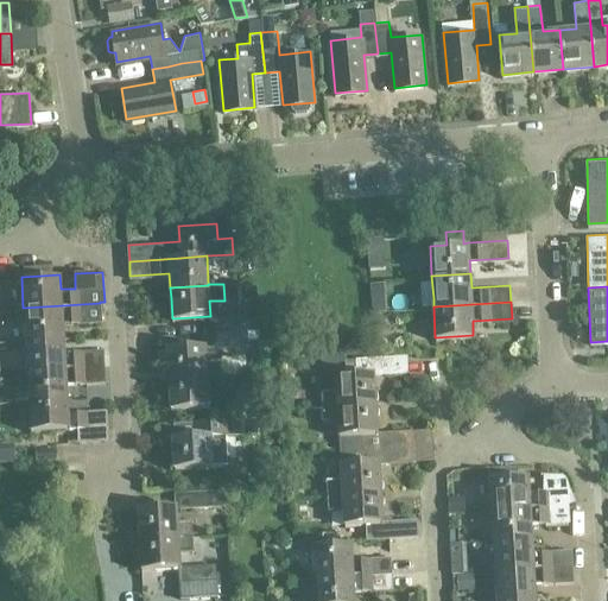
[(100,303),(62,305),(23,308),(25,337),(63,335),(63,322),(101,320),(100,303)]
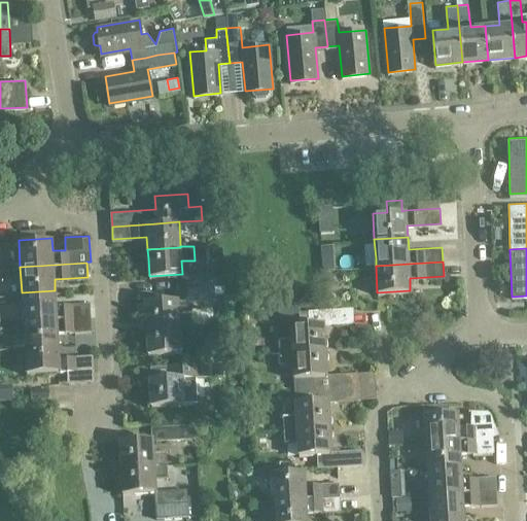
[(213,284),(212,271),(185,273),(186,285),(213,284)]
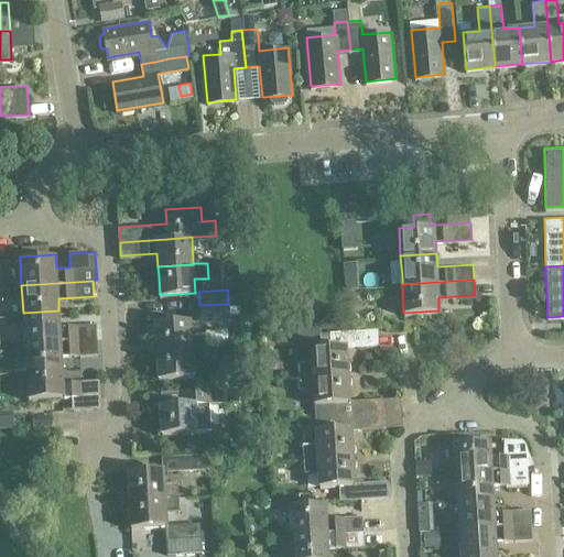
[(199,305),(201,319),(229,317),(228,304),(199,305)]
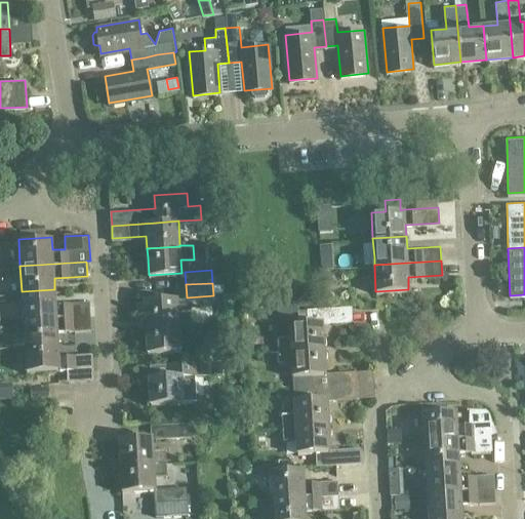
[(55,303),(54,289),(22,291),(23,318),(89,314),(88,301),(55,303)]
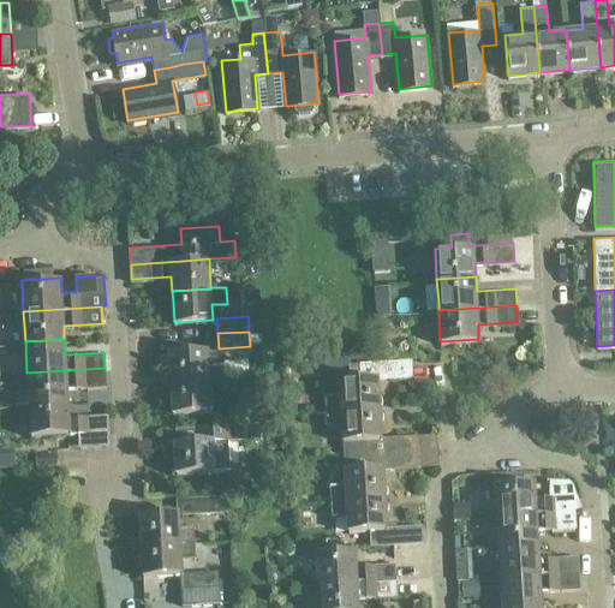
[(208,364),(208,349),(168,350),(171,382),(225,379),(224,363),(208,364)]
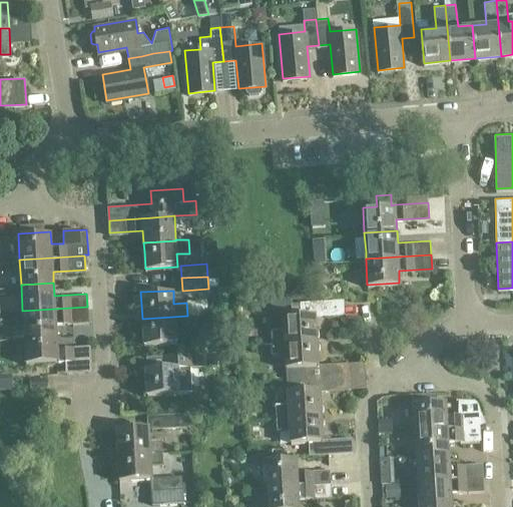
[(302,315),(283,316),(283,329),(271,329),(271,342),(317,339),(315,314),(343,313),(343,300),(301,303),(302,315)]
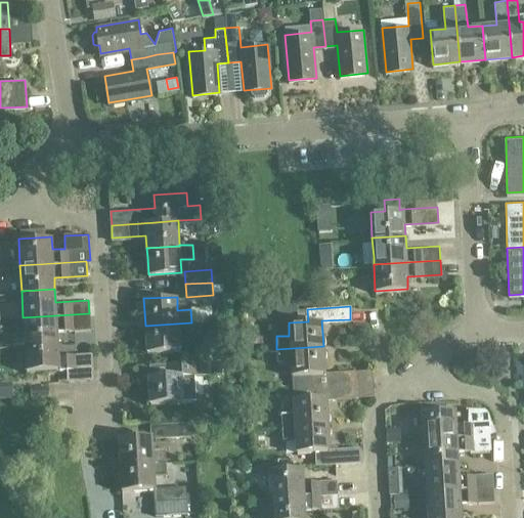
[(23,317),(25,343),(57,341),(57,330),(90,328),(89,313),(23,317)]
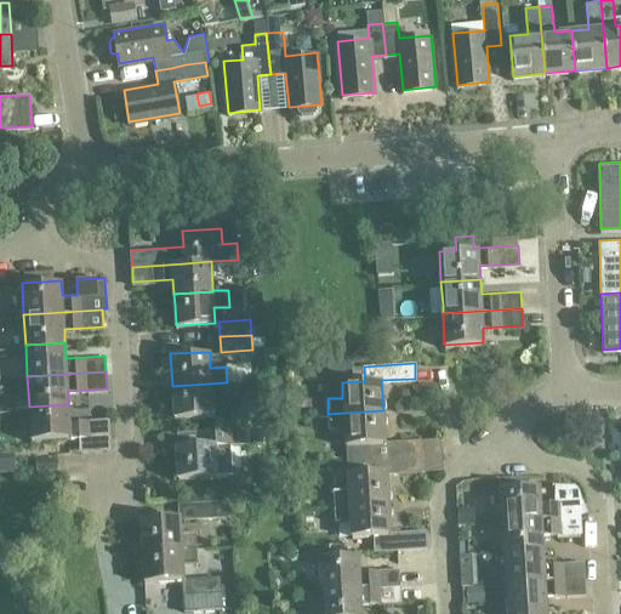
[(228,398),(227,382),(172,386),(174,416),(214,414),(212,398),(228,398)]
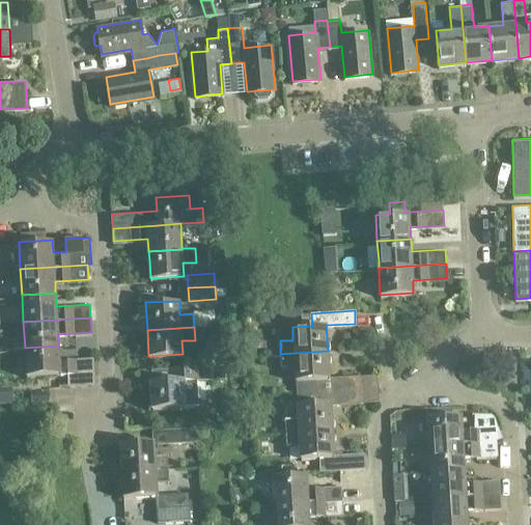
[(59,358),(58,346),(25,348),(26,375),(93,371),(92,357),(59,358)]
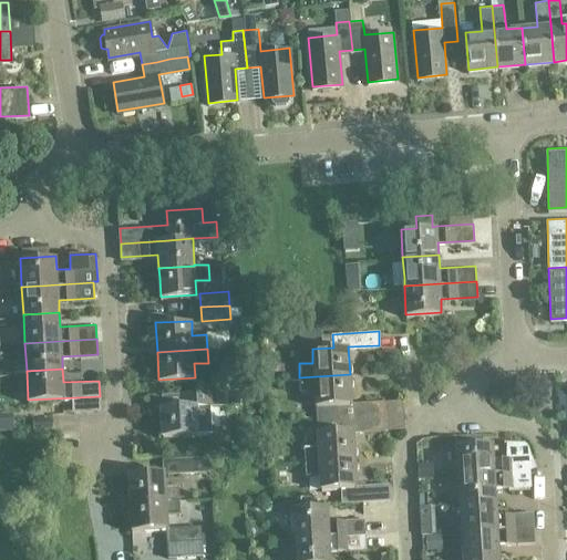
[(315,391),(316,406),(317,418),(338,417),(383,414),(382,401),(351,402),(350,374),(299,377),(300,392),(315,391)]
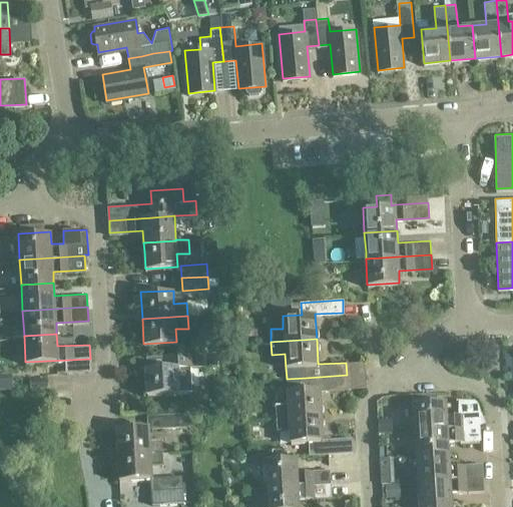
[(206,352),(206,340),(179,341),(180,354),(206,352)]
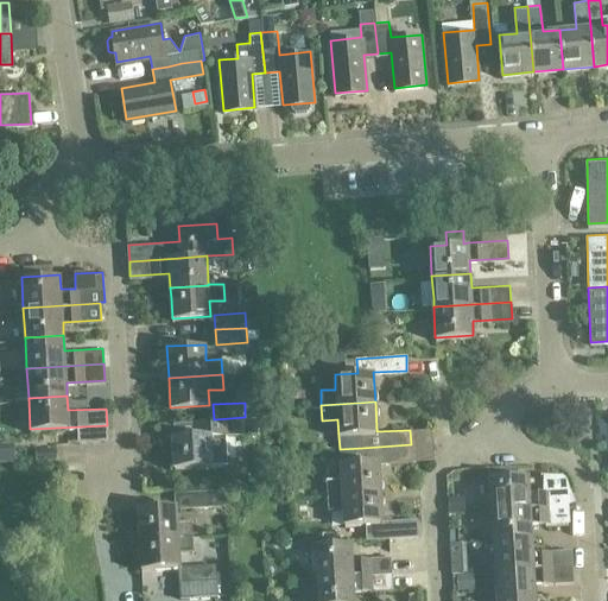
[(194,421),(195,435),(226,434),(246,432),(258,432),(258,417),(245,417),(214,419),(194,421)]
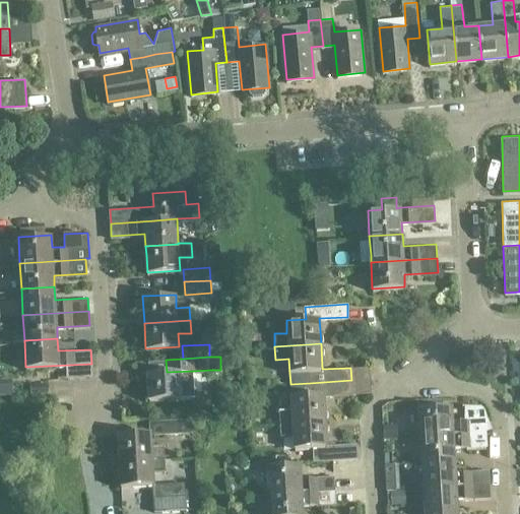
[(147,373),(149,399),(194,396),(194,383),(193,371),(167,372),(147,373)]
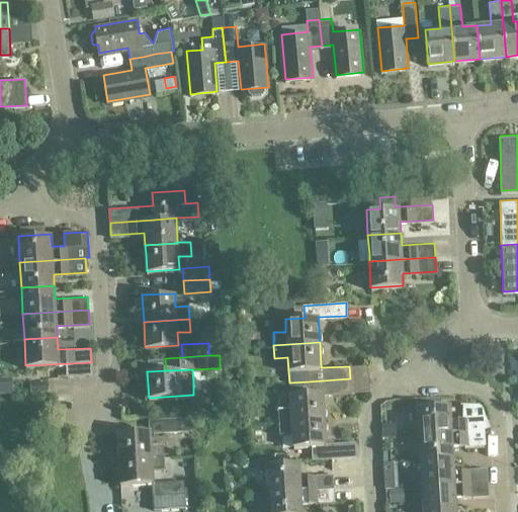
[(290,408),(277,408),(278,421),(324,418),(323,393),(351,392),(350,378),(309,381),(289,382),(289,395),(290,408)]
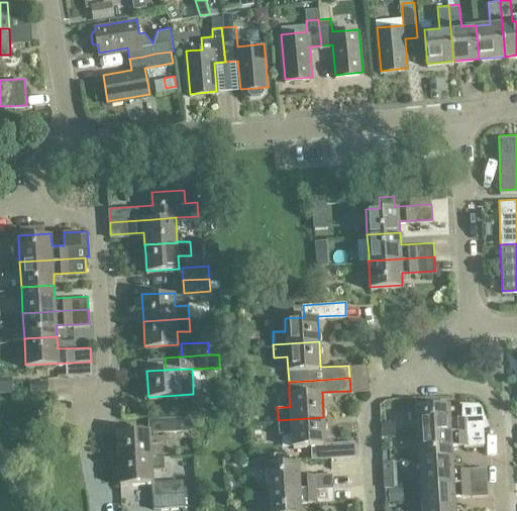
[(417,432),(449,430),(484,429),(483,416),(484,416),(486,416),(482,406),(480,404),(476,402),(459,402),(459,403),(462,403),(461,416),(449,417),(448,405),(416,407),(417,432)]
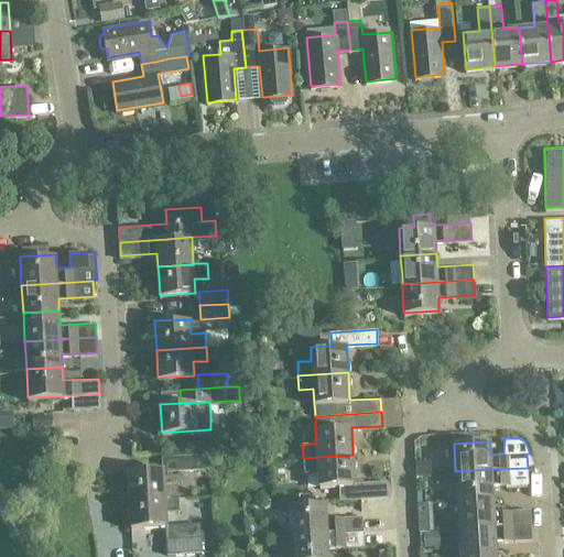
[(166,455),(167,469),(196,467),(195,452),(166,455)]
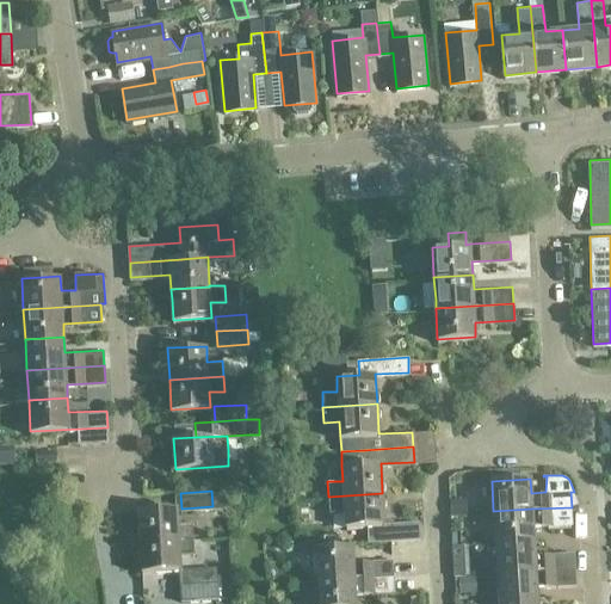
[(328,497),(329,512),(344,511),(345,527),(369,525),(369,540),(419,537),(418,521),(384,523),(382,493),(328,497)]
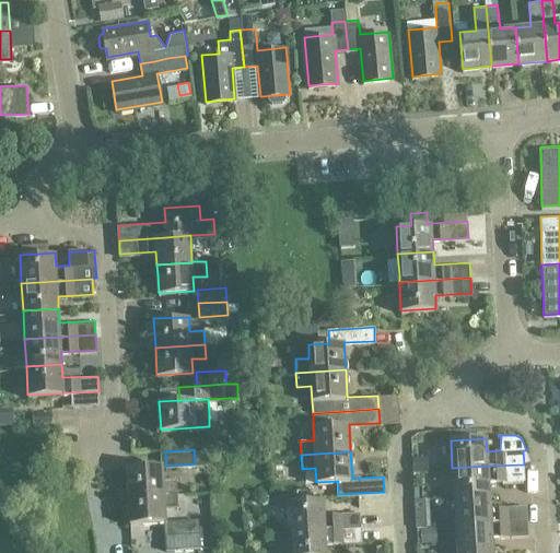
[(127,467),(128,495),(178,493),(177,479),(163,479),(162,465),(127,467)]
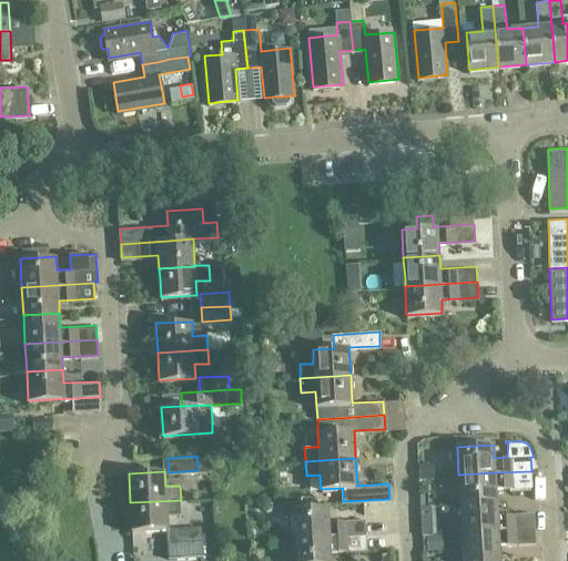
[(531,471),(494,472),(458,475),(460,503),(496,501),(495,488),(531,486),(531,471)]
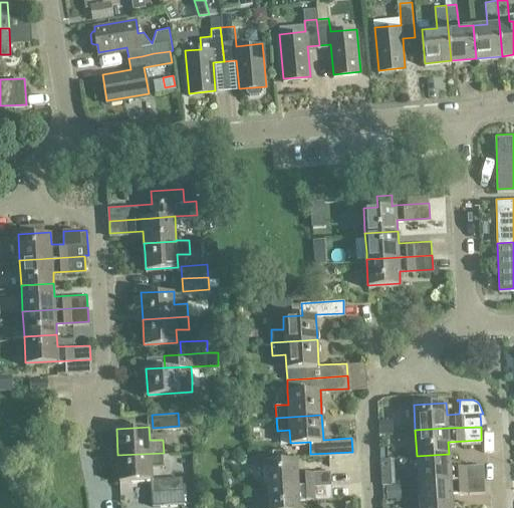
[(152,476),(152,466),(164,465),(164,453),(117,455),(119,481),(151,479),(152,479),(152,476)]
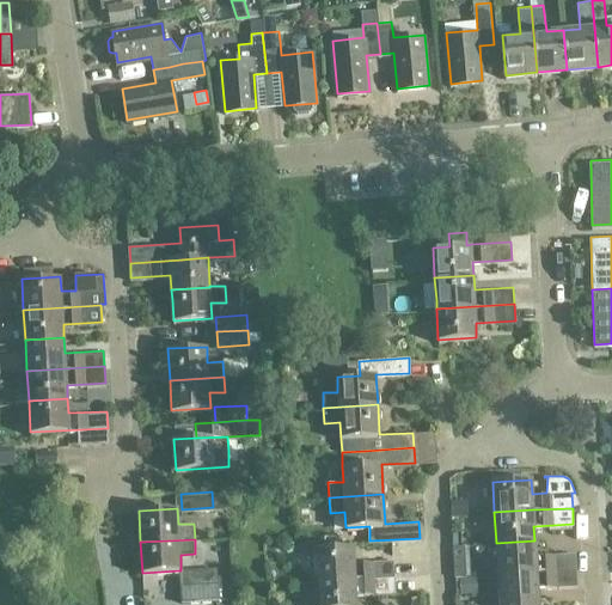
[(497,573),(536,570),(576,568),(575,552),(536,555),(534,541),(496,543),(497,573)]
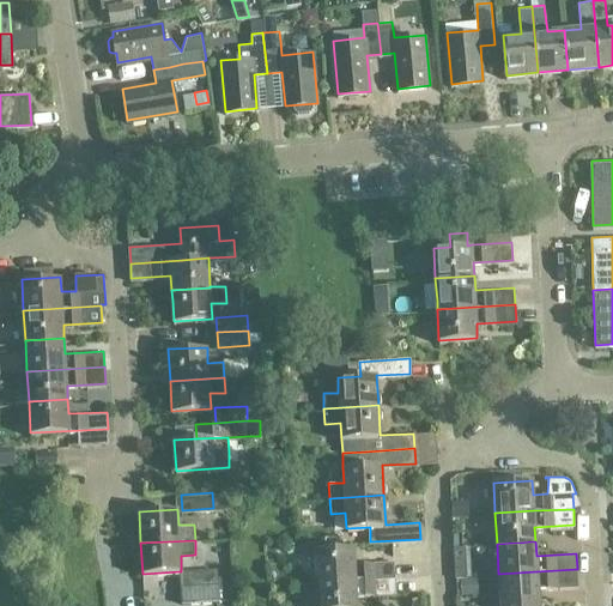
[(453,545),(455,576),(472,575),(469,544),(453,545)]
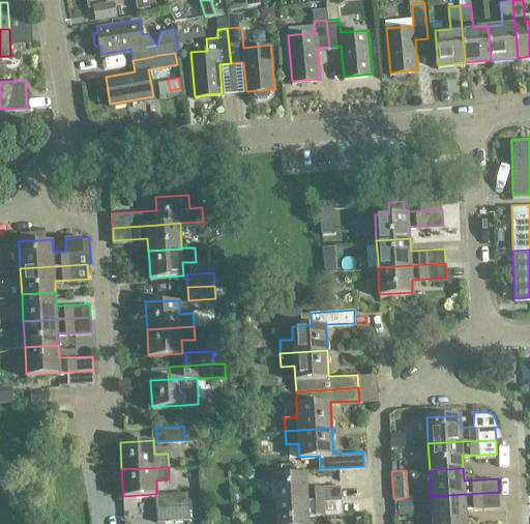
[(305,473),(272,475),(273,502),(342,498),(341,485),(306,487),(305,473)]
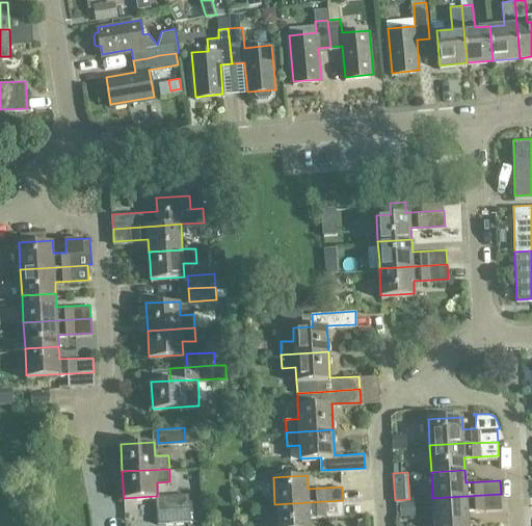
[(157,496),(156,496),(158,521),(190,519),(190,510),(193,510),(192,499),(189,499),(189,491),(157,493),(157,496)]
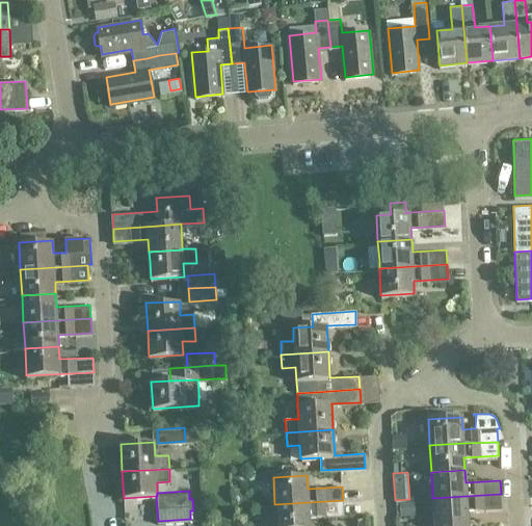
[(501,494),(466,496),(432,498),(433,524),(468,523),(467,510),(501,508),(501,494)]
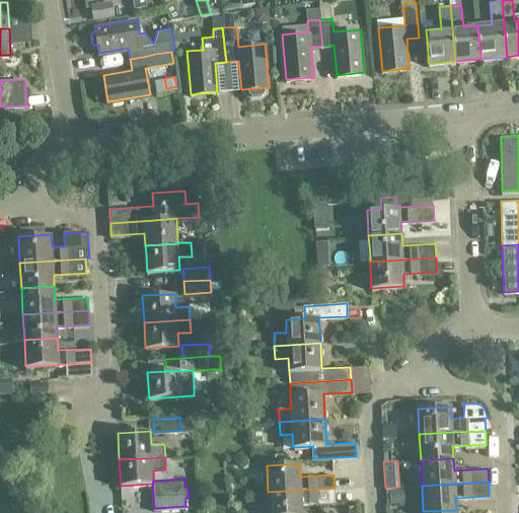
[(268,492),(269,512),(302,512),(302,503),(335,501),(335,488),(268,492)]
